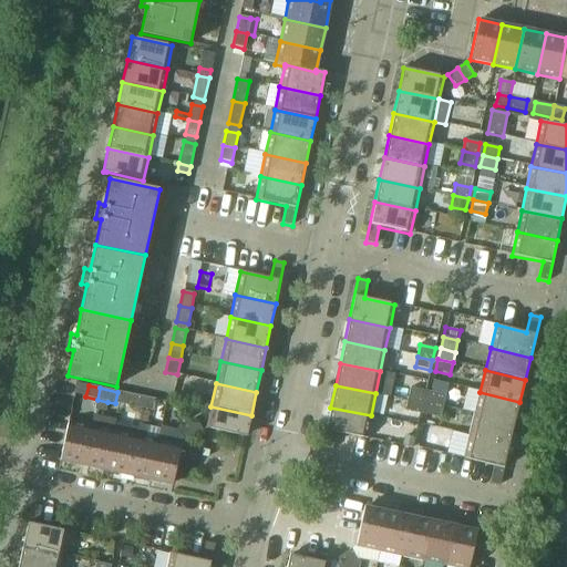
[(410,388),(408,400),(422,403),(425,391),(410,388)]
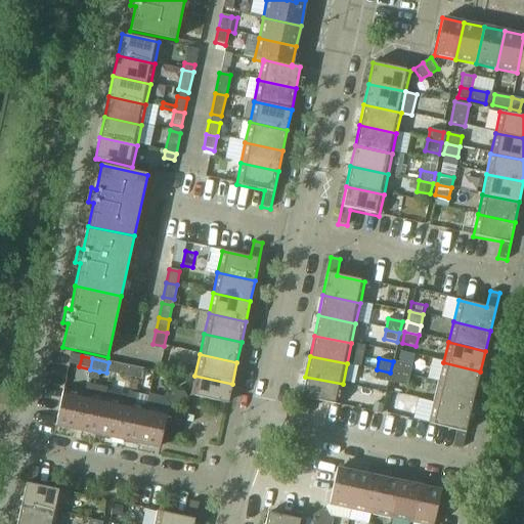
[(411,365),(397,362),(395,372),(409,376),(411,365)]
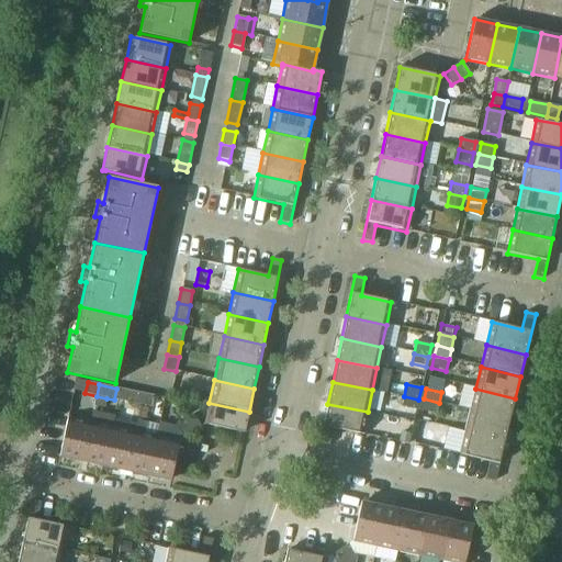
[(515,398),(475,389),(470,411),(509,419),(515,398)]
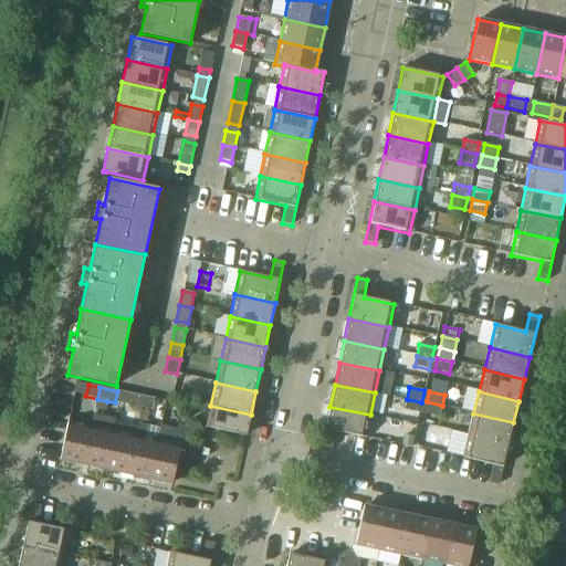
[(144,397),(125,392),(123,405),(140,408),(144,397)]
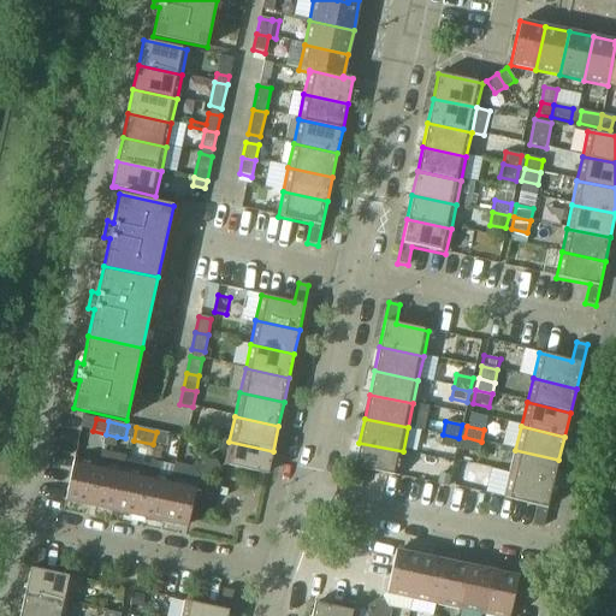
[(169,434),(157,432),(153,444),(165,446),(169,434)]
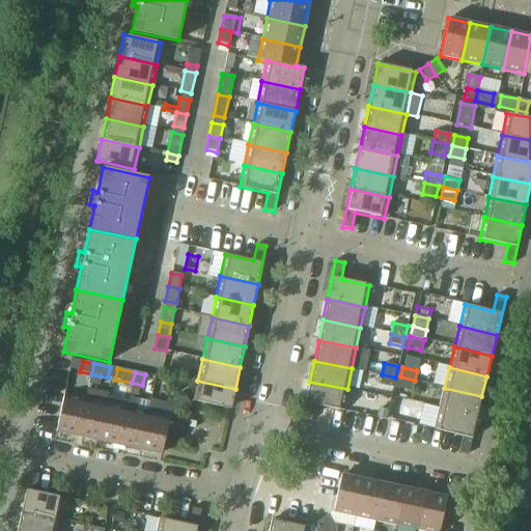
[(98,386),(101,376),(91,374),(88,384),(98,386)]
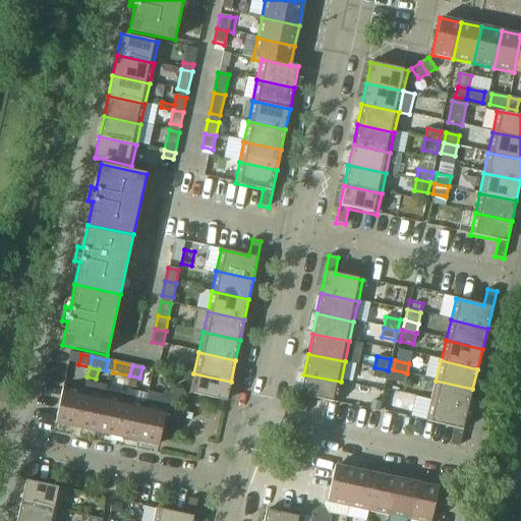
[(388,370),(374,367),(372,378),(386,381),(388,370)]
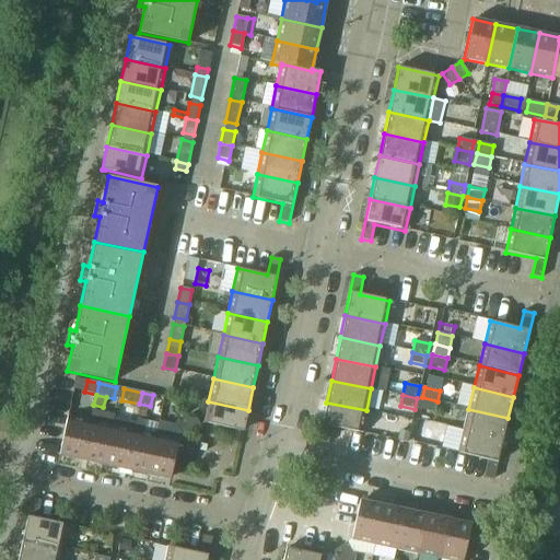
[(438,401),(422,397),(420,410),(434,413),(438,401)]
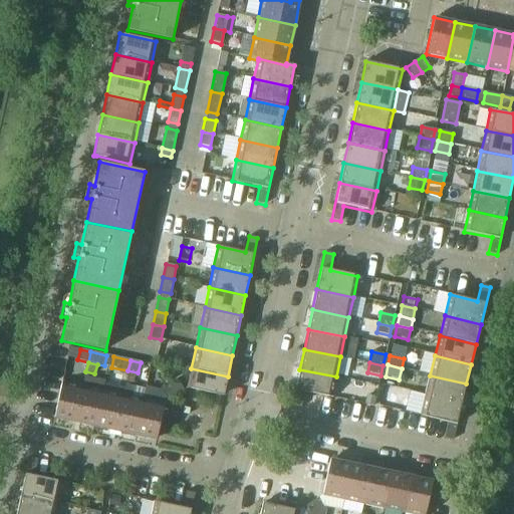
[(228,376),(191,368),(187,389),(224,397),(228,376)]
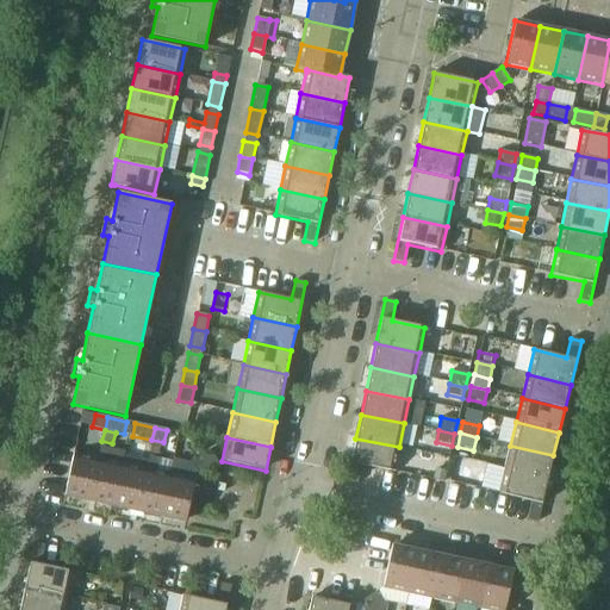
[(399,447),(355,439),(346,481),(356,484),(360,465),(393,472),(399,447)]
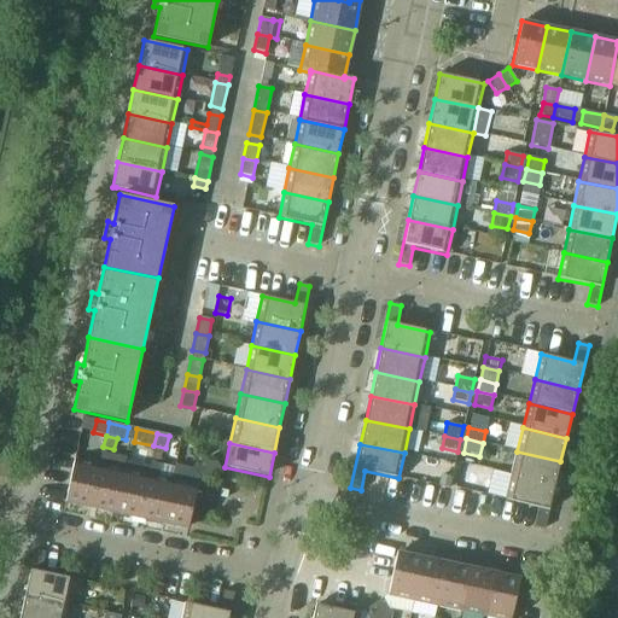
[(560,461),(517,452),(511,474),(555,485),(560,461)]
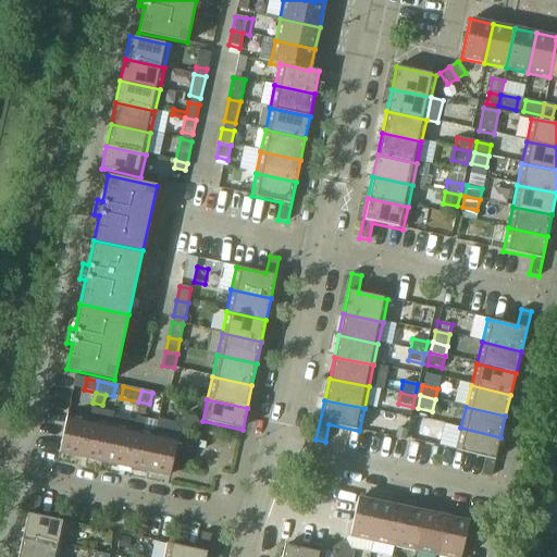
[(192,411),(182,418),(189,430),(199,423),(192,411)]
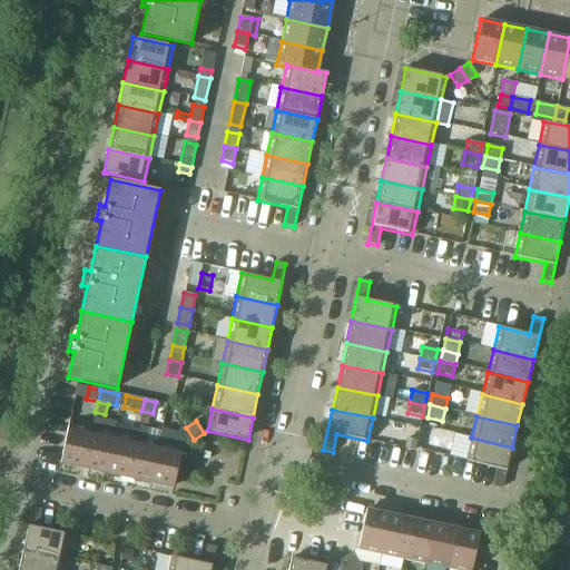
[(91,429),(68,423),(59,464),(82,469),(91,429)]
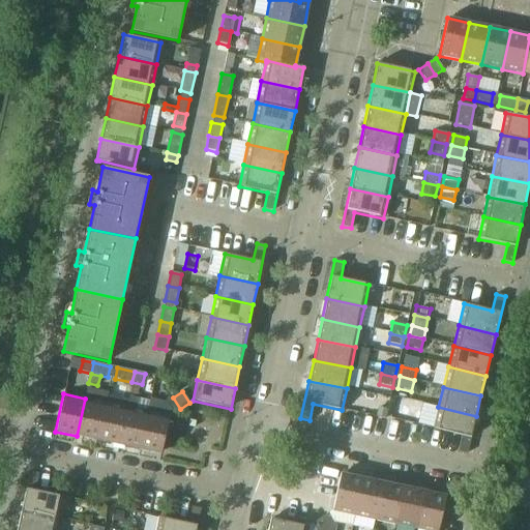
[(165,403),(172,414),(180,409),(173,398),(165,403)]
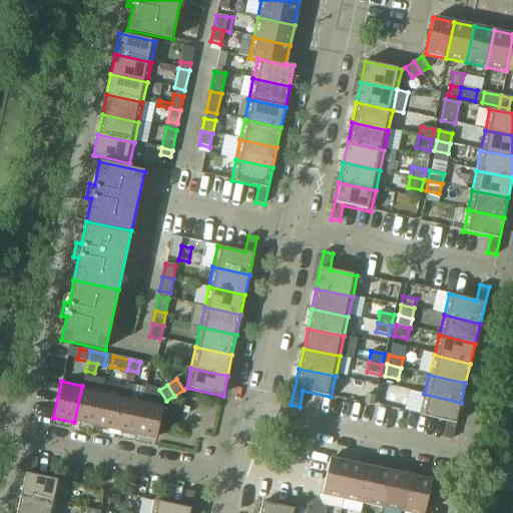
[(102,390),(82,386),(74,422),(94,427),(102,390)]
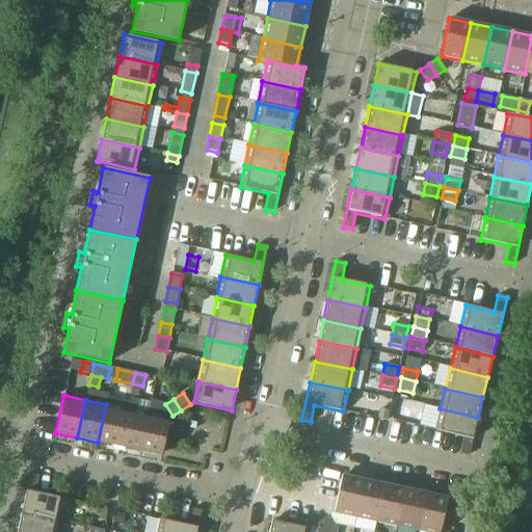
[(127,408),(106,404),(98,443),(118,447),(127,408)]
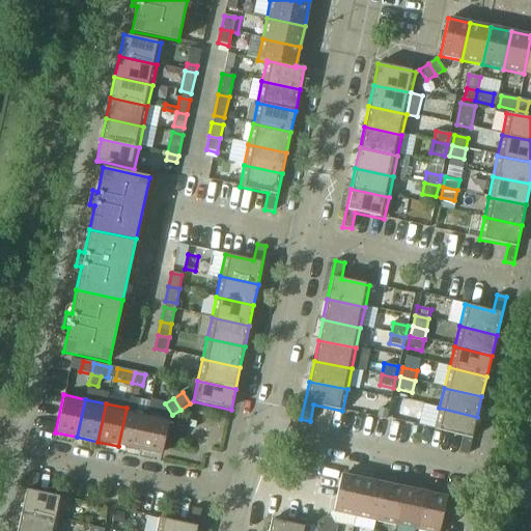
[(147,413),(127,408),(118,446),(139,450),(147,413)]
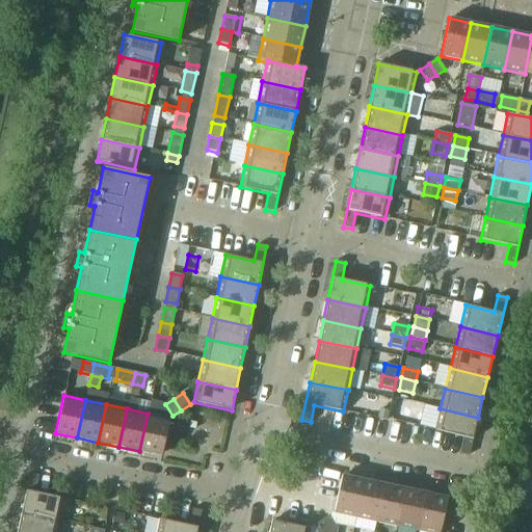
[(478,418),(440,408),(434,430),(463,437),(459,453),(469,456),(478,418)]
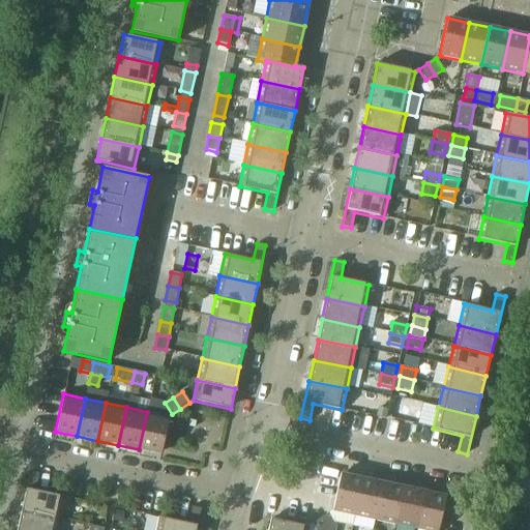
[(169,416),(147,412),(139,449),(160,454),(169,416)]
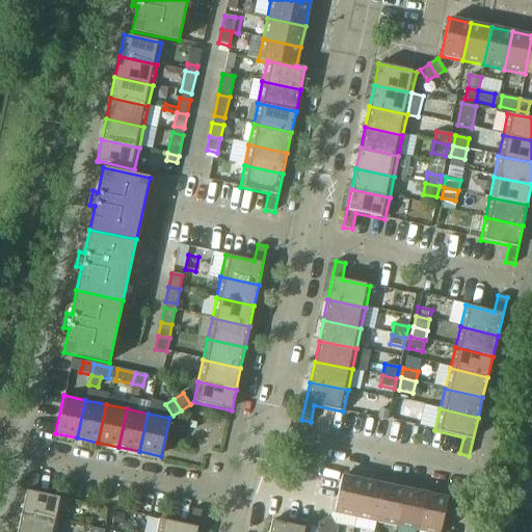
[(29,474),(21,512),(59,521),(63,499),(35,493),(38,476),(29,474)]
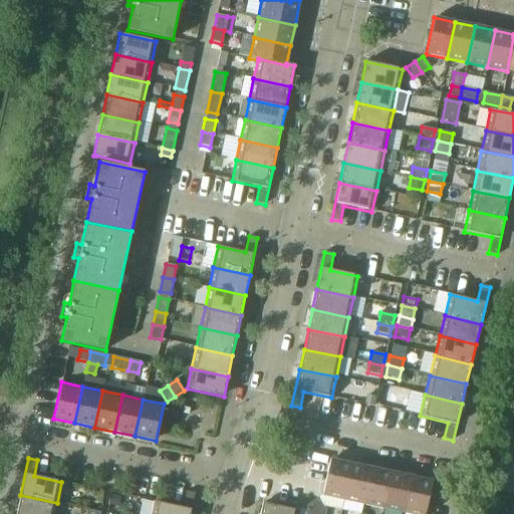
[(351,464),(329,459),(322,496),(343,500),(351,464)]
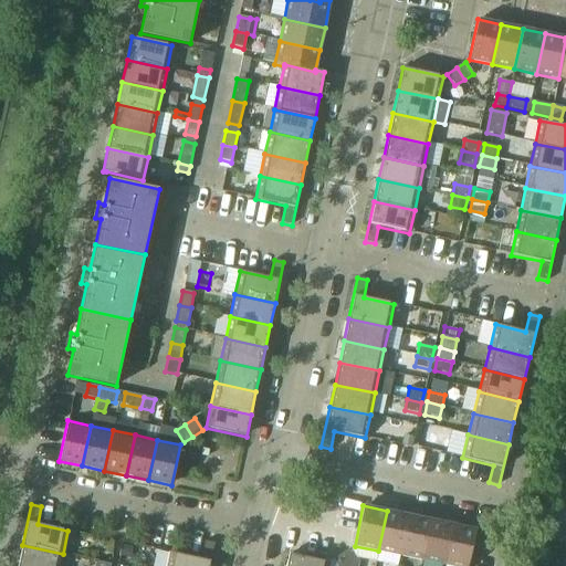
[(408,515),(387,511),(378,551),(400,556),(408,515)]
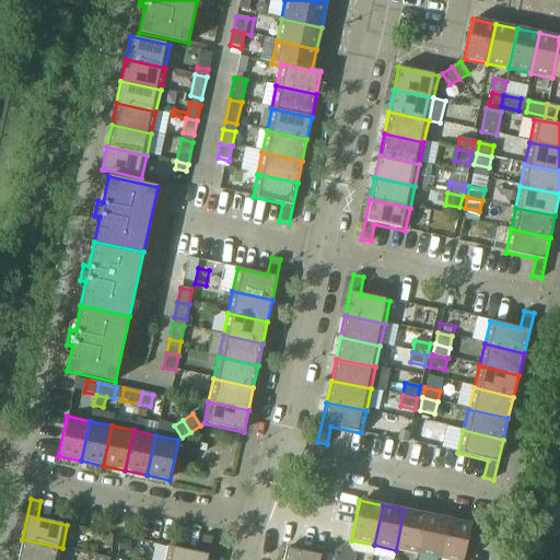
[(426,514),(404,510),(396,550),(418,555),(426,514)]
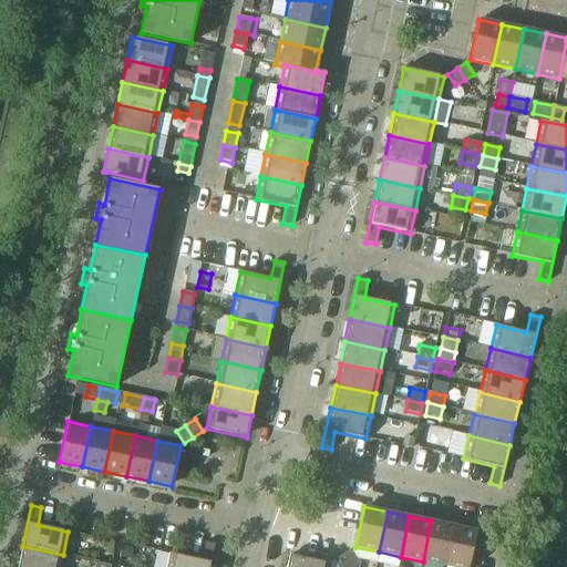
[(453,526),(431,521),(423,562),(444,566),(453,526)]
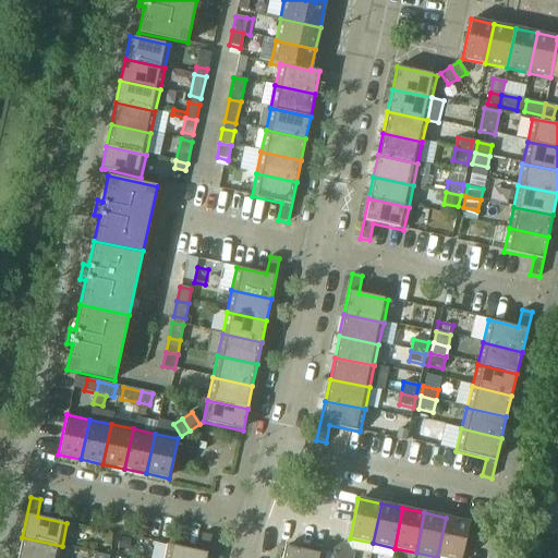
[(461,557),(469,522),(446,518),(437,557),(440,557),(461,557)]
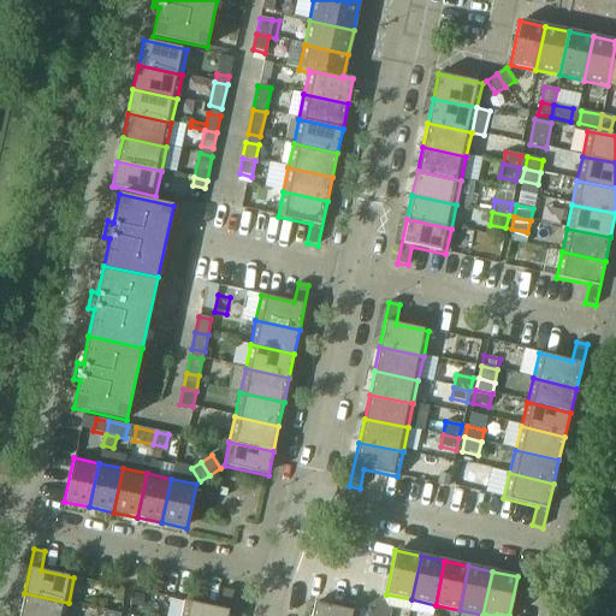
[(218,608),(185,600),(181,615),(226,615),(232,592),(223,590),(218,608)]
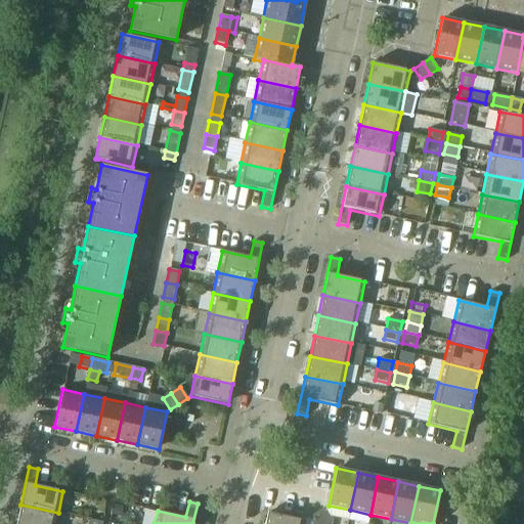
[(55,523),(58,513),(20,505),(16,523),(55,523)]
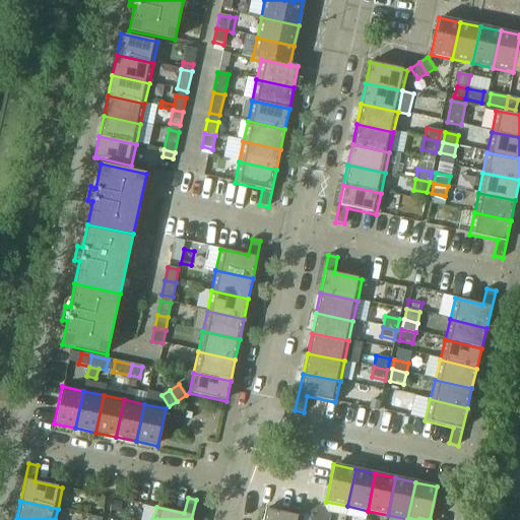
[(329,515),(322,504),(315,508),(322,519),(329,515)]
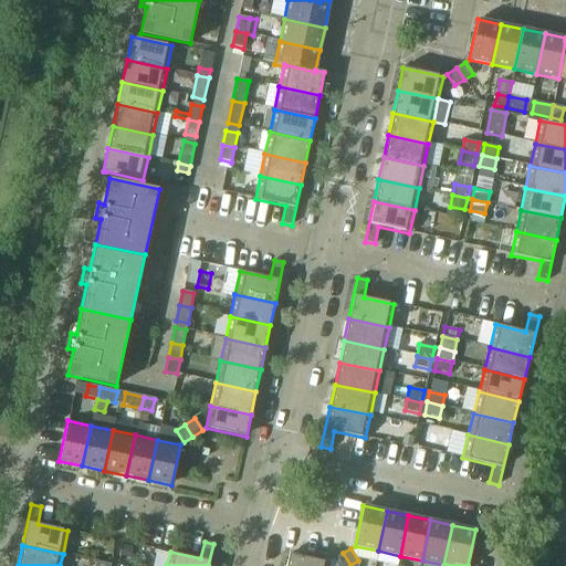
[(343,553),(333,559),(336,565),(349,565),(350,565),(343,553)]
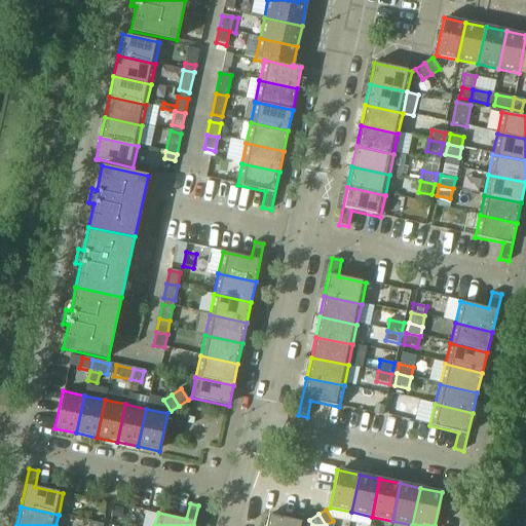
[(304,525),(305,523),(268,515),(265,525),(304,525)]
